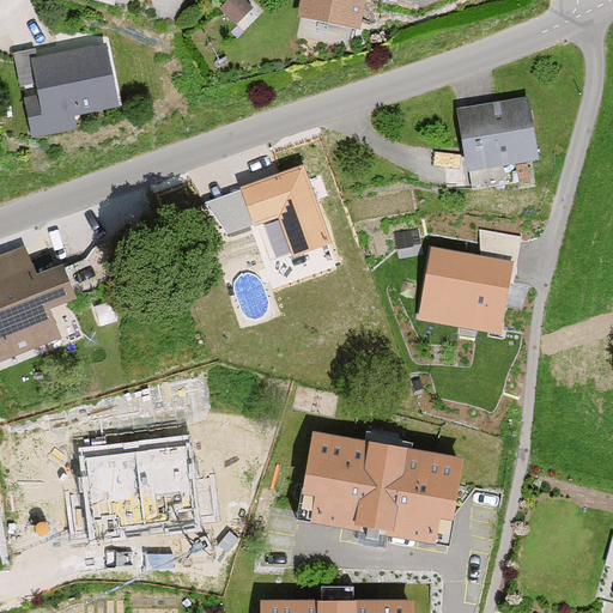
[(255,0),(225,0),(222,4),(243,23),(261,5),(255,0)]
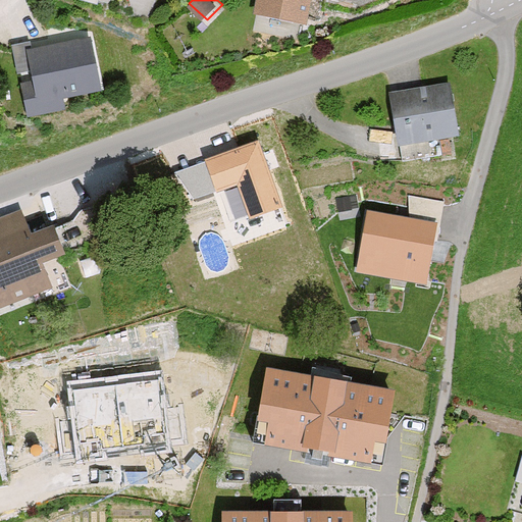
[(319,0),(265,0),(264,13),(316,21),(319,0)]
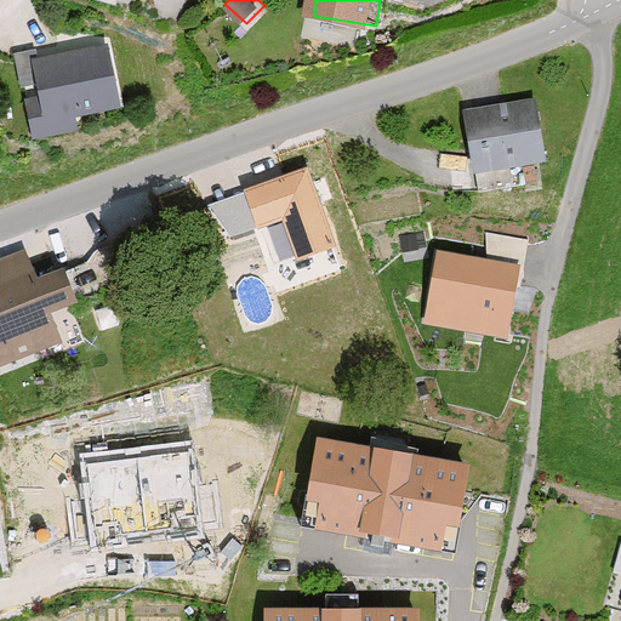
[(109,43),(30,60),(39,97),(24,100),(33,140),(78,131),(74,117),(124,106),(109,43)]
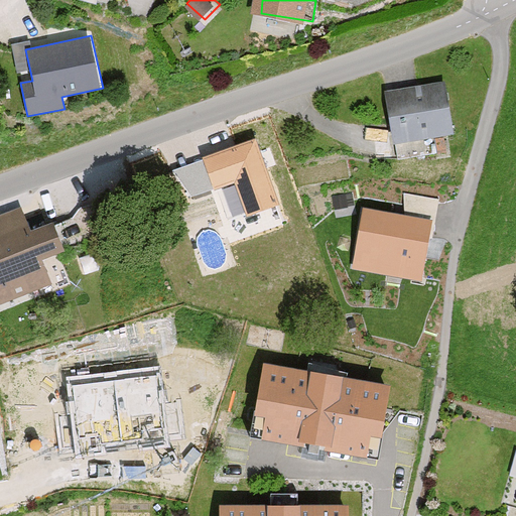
[(443,84),(384,95),(394,146),(454,135),(443,84)]
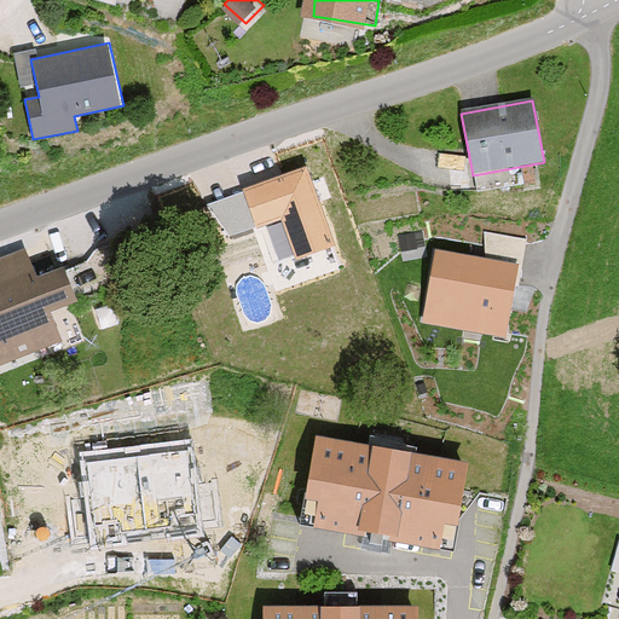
[(306,166),(239,187),(242,192),(253,229),(283,219),(295,259),(333,247),(306,166)]
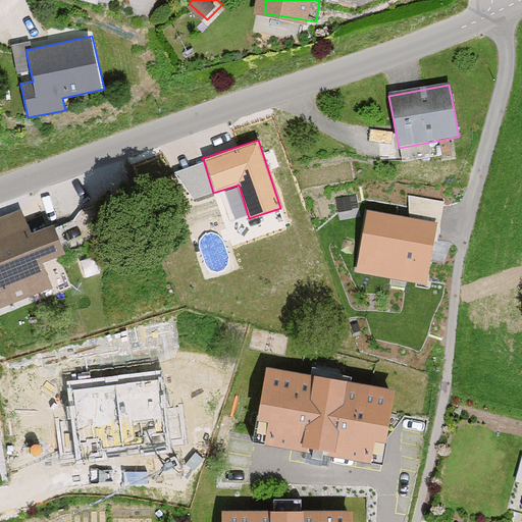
[(213,193),(204,162),(175,171),(186,202),(213,193)]
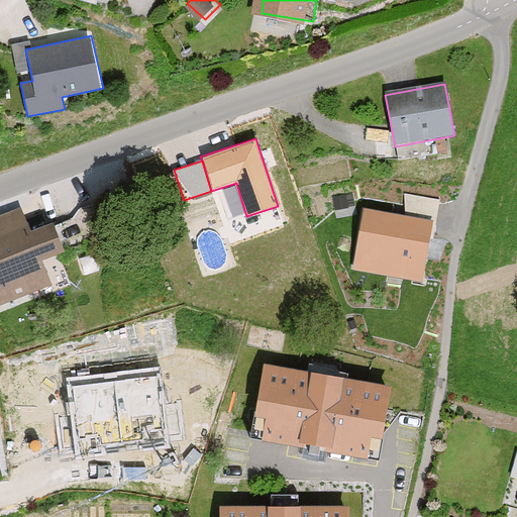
[(437,212),(439,195),(408,191),(406,208),(437,212)]
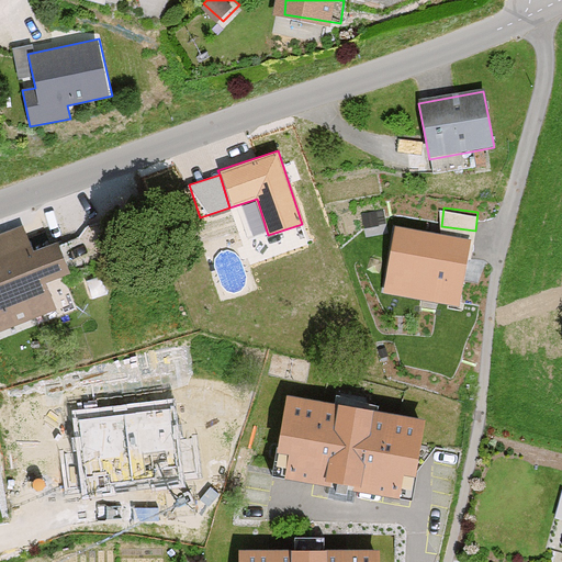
[(32,225),(0,237),(0,338),(69,311),(58,285),(85,274),(71,240),(43,253),(32,225)]
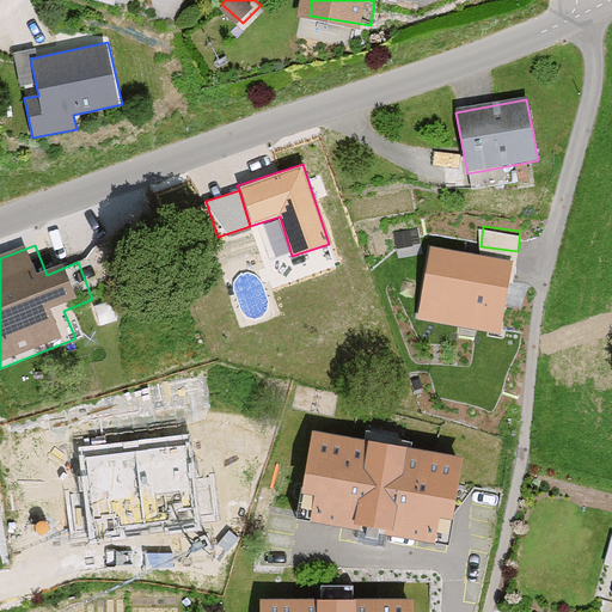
[(509,270),(434,256),(421,323),(497,337),(509,270)]
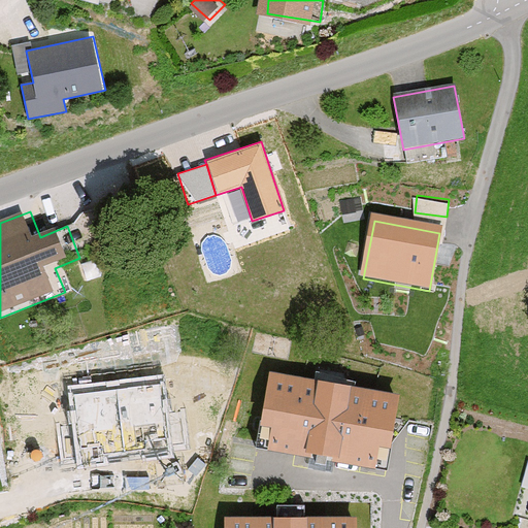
[(396,397),(271,374),(259,440),(384,463),(396,397)]
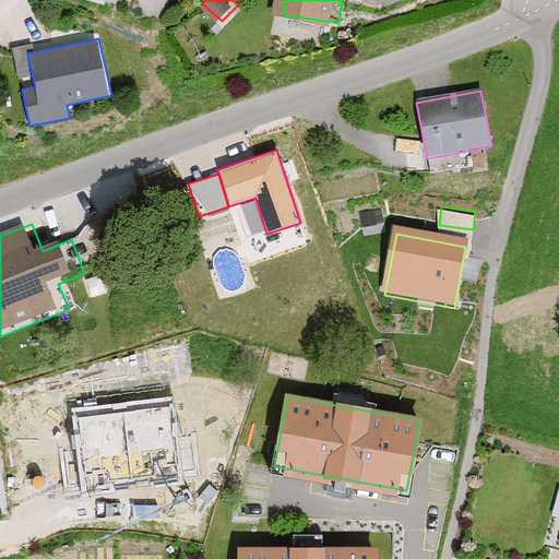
[(371,558),(372,548),(239,547),(238,558),(371,558)]
